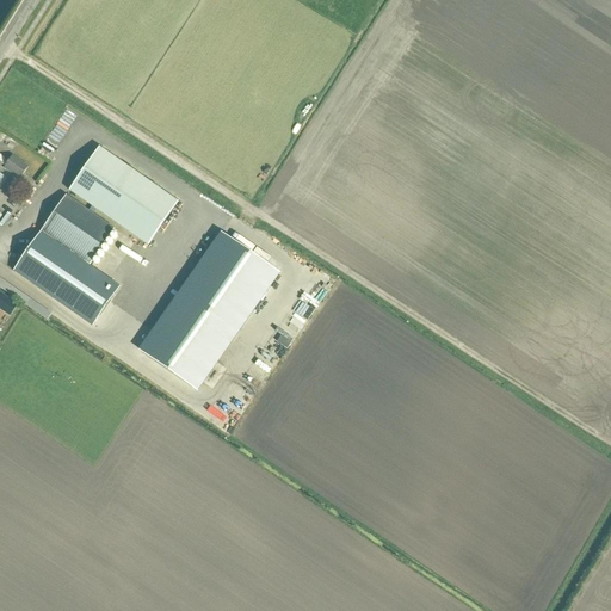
[(34,133),(47,139),(54,123),(42,117),(34,133)]
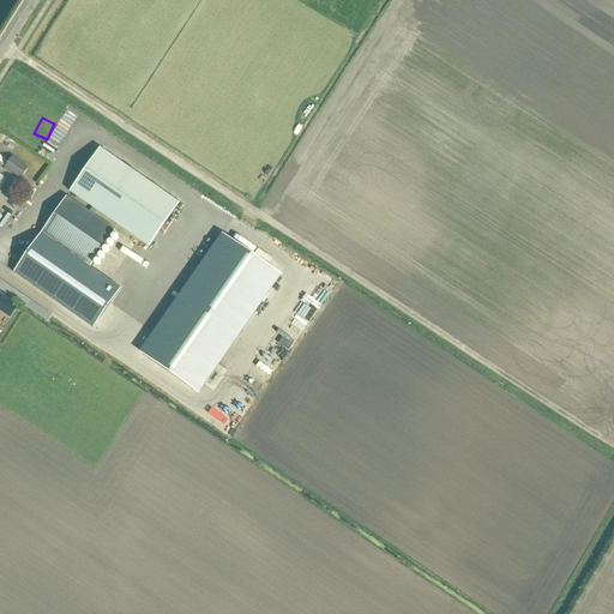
[(150,247),(180,203),(98,148),(68,192),(150,247)]
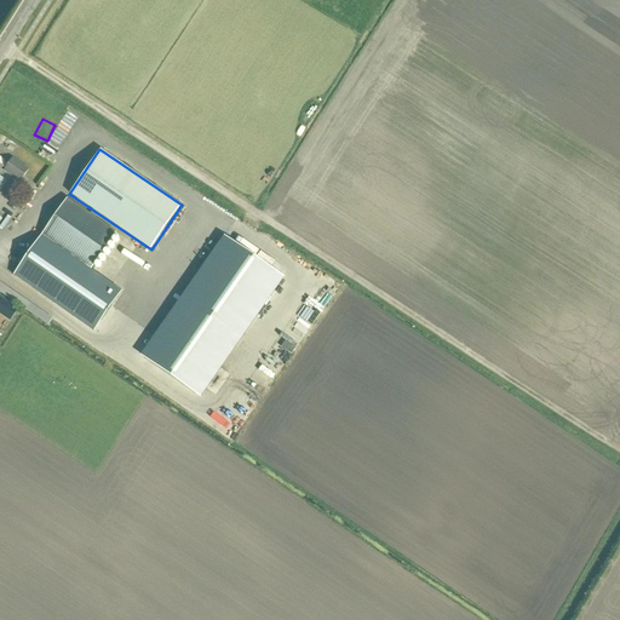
[(5,160),(0,156),(0,168),(1,167),(6,170),(5,171),(21,182),(29,170),(13,159),(9,165),(5,162),(5,160)]
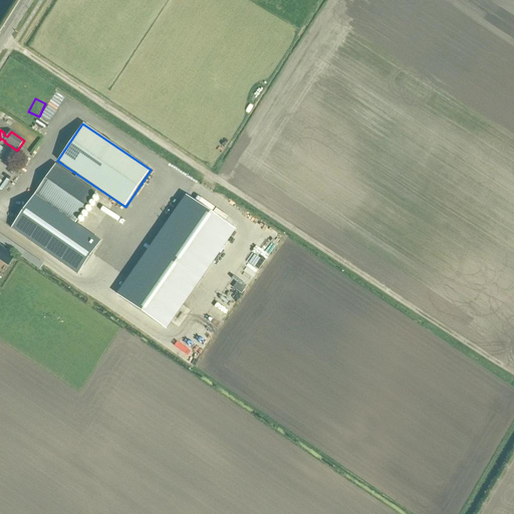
[(75,223),(97,192),(55,164),(34,195),(75,223)]
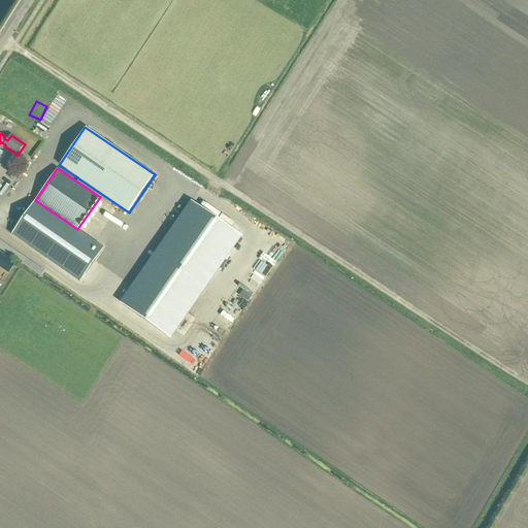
[(103,246),(77,229),(35,200),(10,235),(78,283),(103,246)]
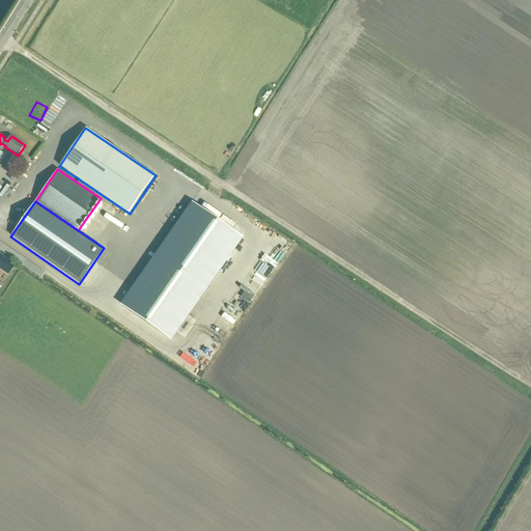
[(168,339),(179,323),(239,235),(196,206),(137,294),(126,310),(168,339)]
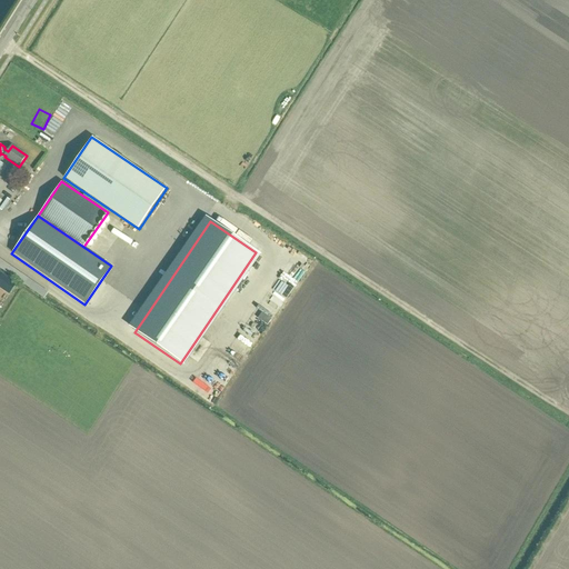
[(158,285),(175,247),(159,240),(148,266),(158,270),(152,281),(158,285)]
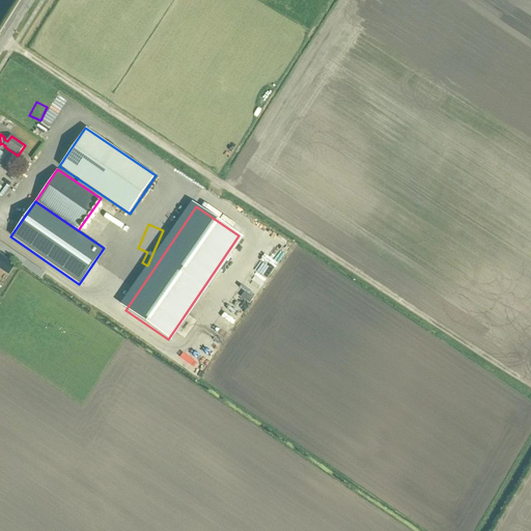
[(0,254),(0,263),(5,268),(9,260),(0,254)]
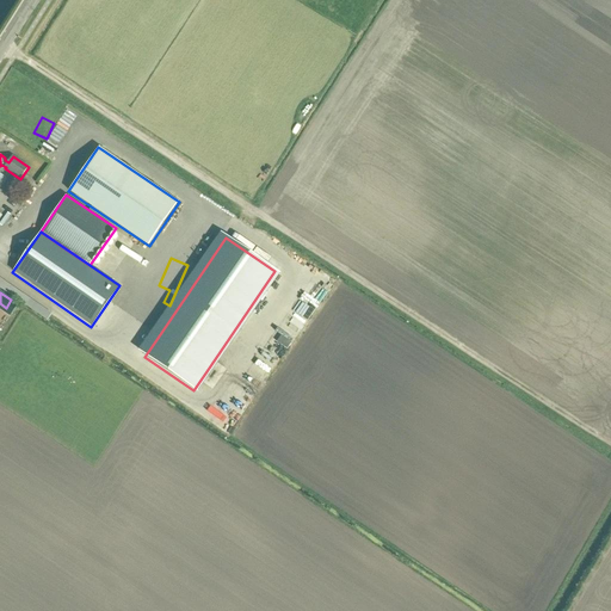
[(107,322),(96,345),(103,349),(115,326),(107,322)]
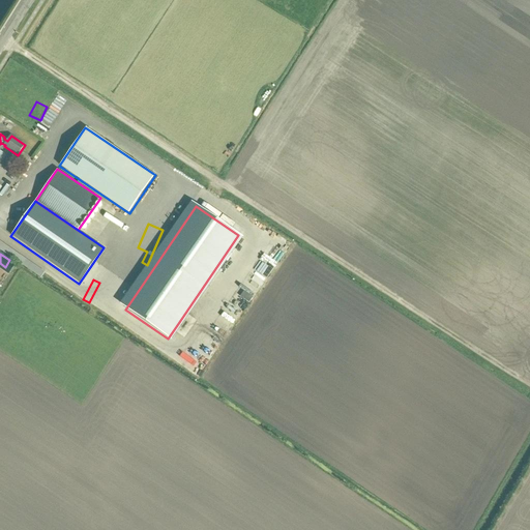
[(119,283),(116,291),(127,295),(130,288),(119,283)]
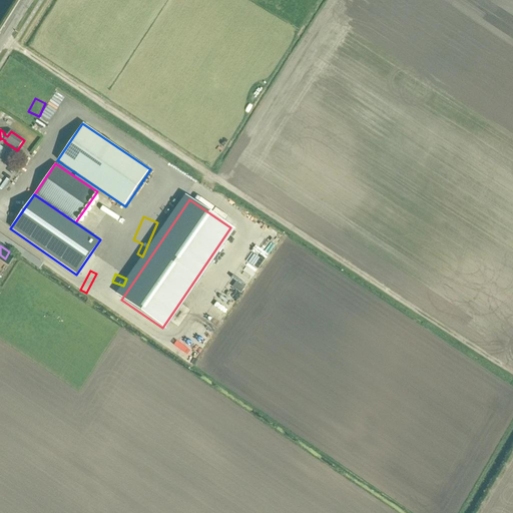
[(86,296),(91,299),(100,285),(95,281),(86,296)]
